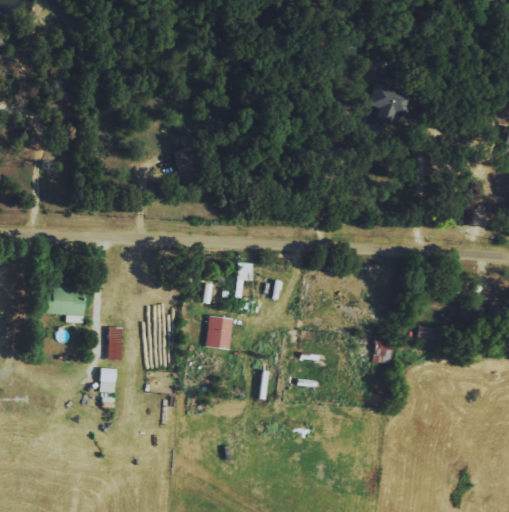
[(395,116),(398,109),(406,114),(413,98),(378,82),(368,104),(395,116)]
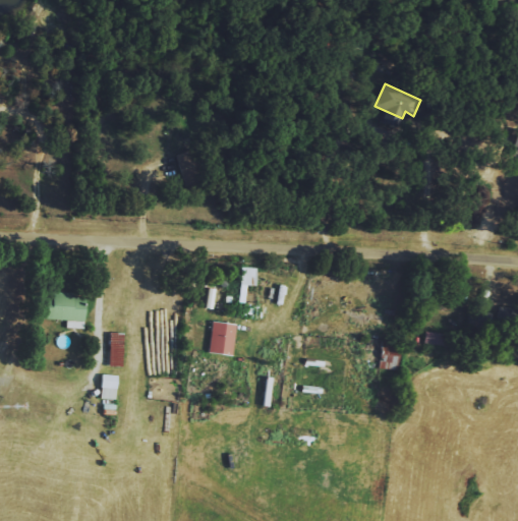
[(256,285),(257,268),(242,267),(241,285),(256,285)]
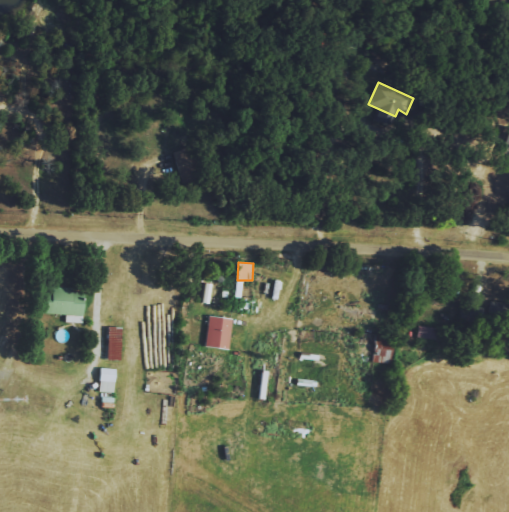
[(51,288),(51,289),(39,289),(39,314),(83,315),(84,289),(51,288)]
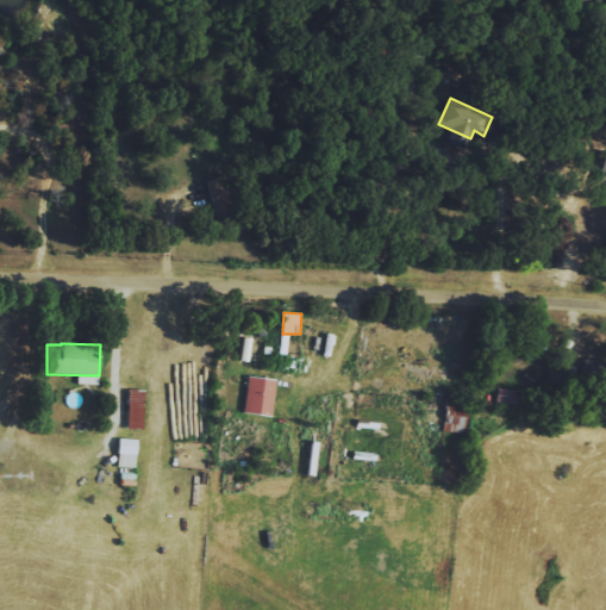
[(272,416),(277,380),(249,375),(244,412),(272,416)]
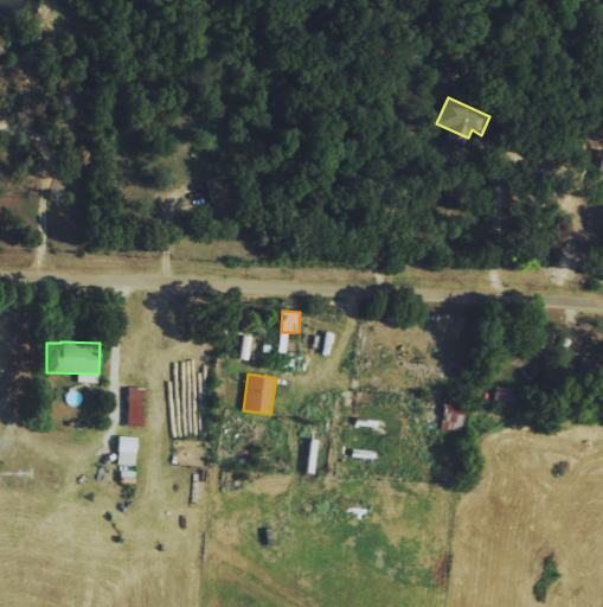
[(517,401),(518,388),(495,387),(495,401),(517,401)]
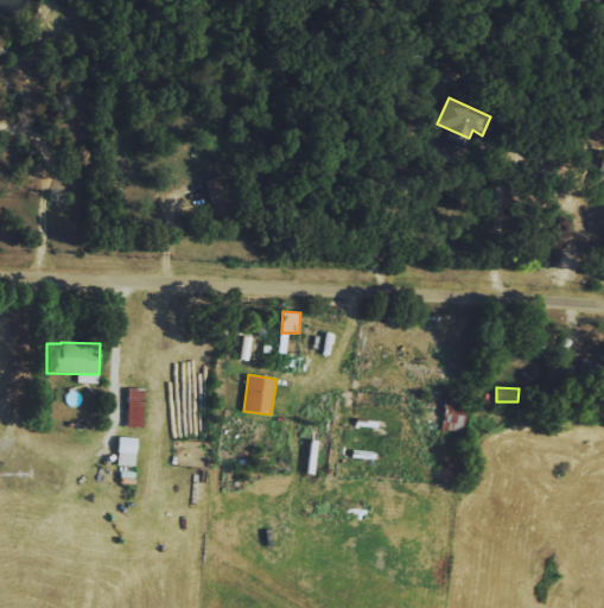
[(468,398),(446,398),(445,430),(466,431),(468,398)]
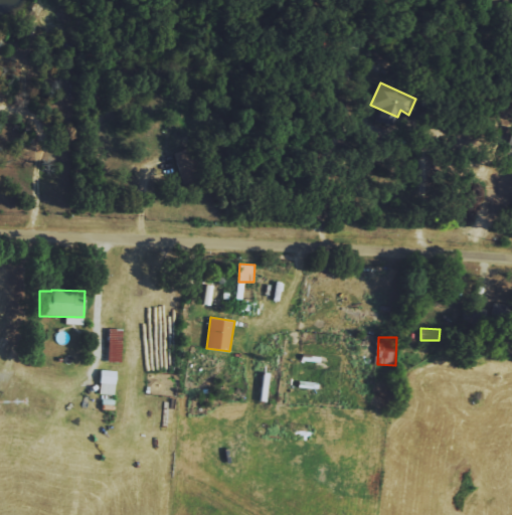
[(116,394),(117,370),(101,370),(100,394),(116,394)]
